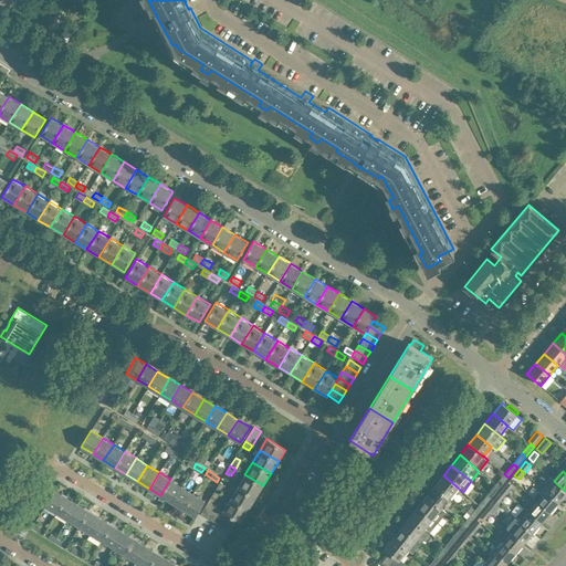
[(263,485),(244,474),(238,486),(257,498),(263,485)]
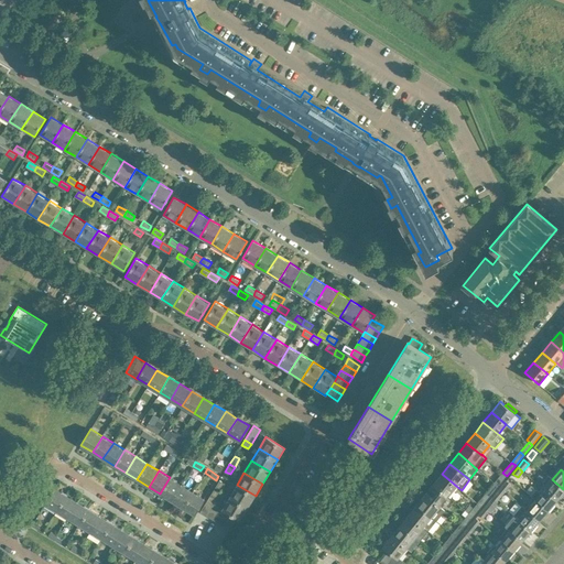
[(498,486),(507,476),(502,473),(495,483),(498,486)]
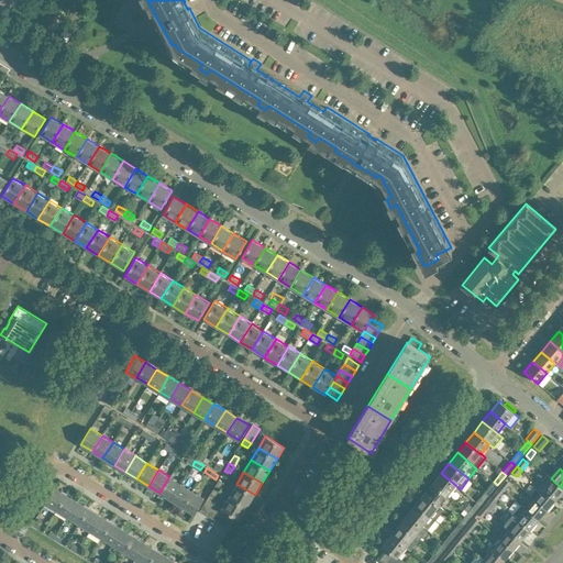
[(446,495),(455,485),(441,473),(432,483),(446,495)]
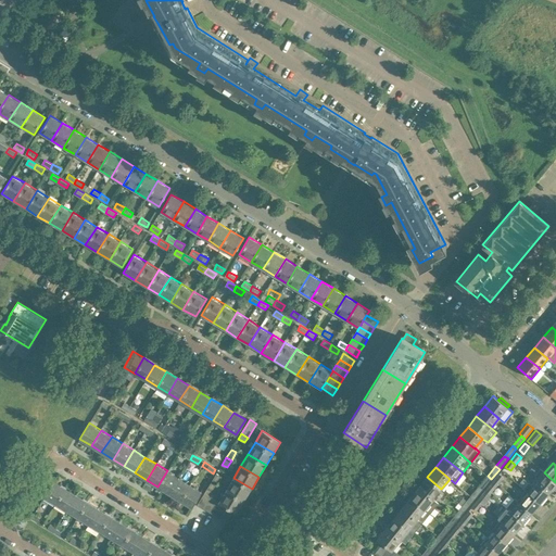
[(555,483),(555,482),(544,472),(541,469),(534,476),(539,479),(535,482),(548,493),(555,483)]
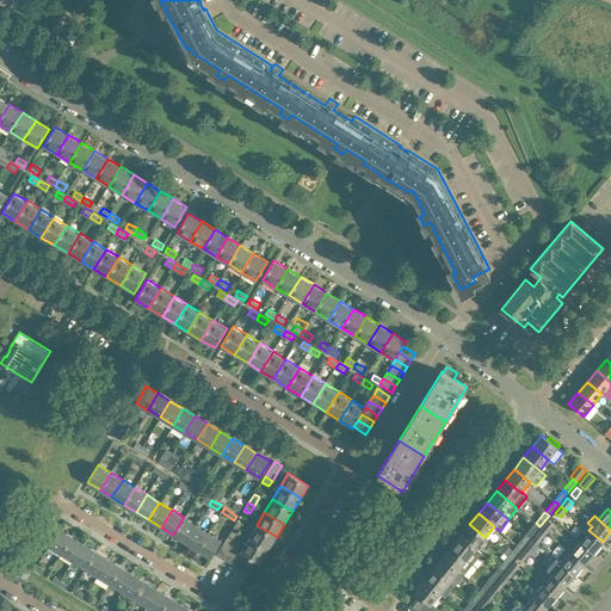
[(185,542),(196,525),(184,517),(173,535),(185,542)]
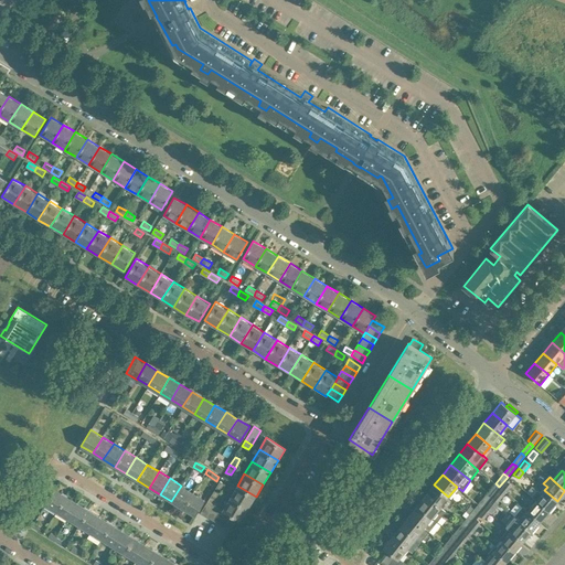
[(220,492),(225,483),(221,481),(215,489),(220,492)]
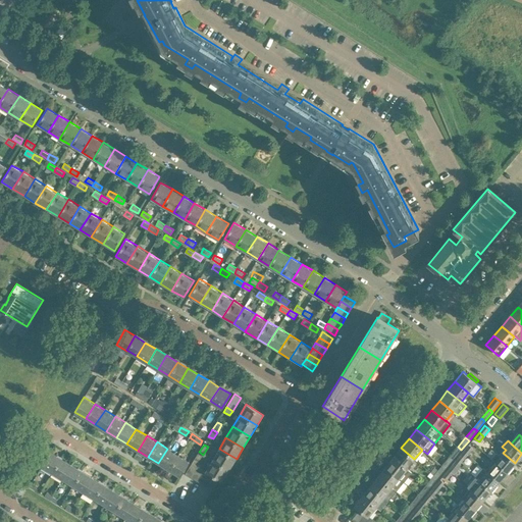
[(468,455),(473,449),(469,445),(463,452),(468,455)]
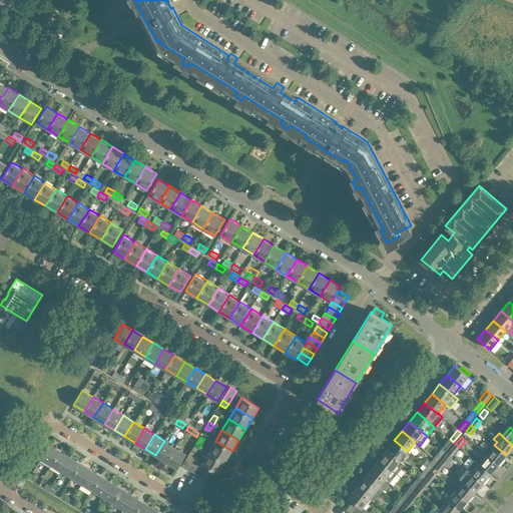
[(446,451),(453,442),(450,439),(442,448),(446,451)]
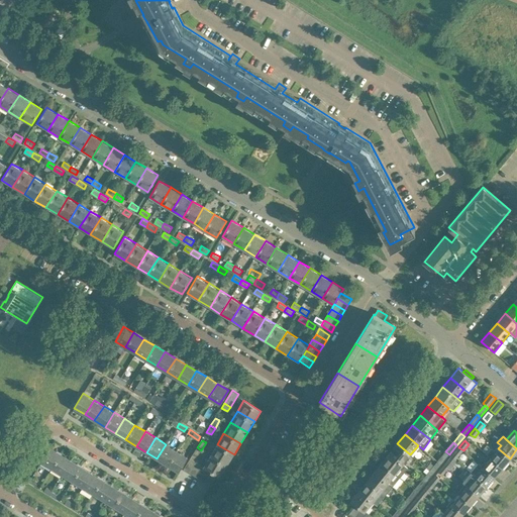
[(403,464),(403,463),(410,454),(397,443),(389,453),(403,464)]
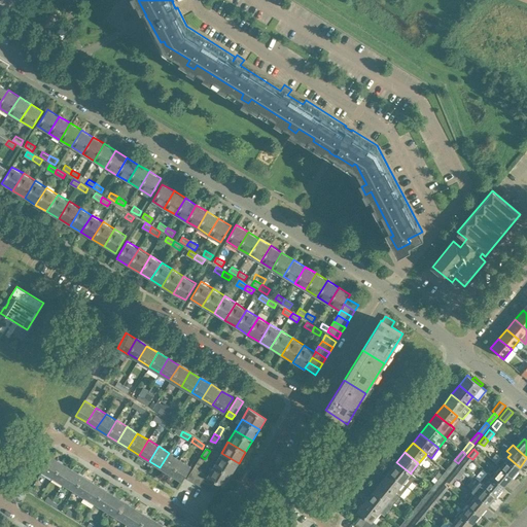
[(171,475),(180,459),(169,453),(160,467),(171,475)]
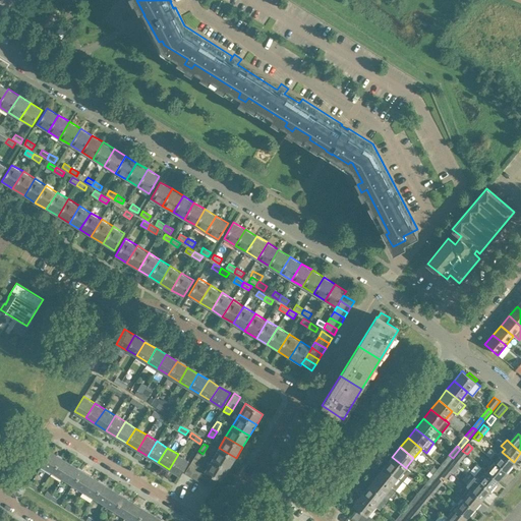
[(236,458),(219,448),(212,459),(229,469),(236,458)]
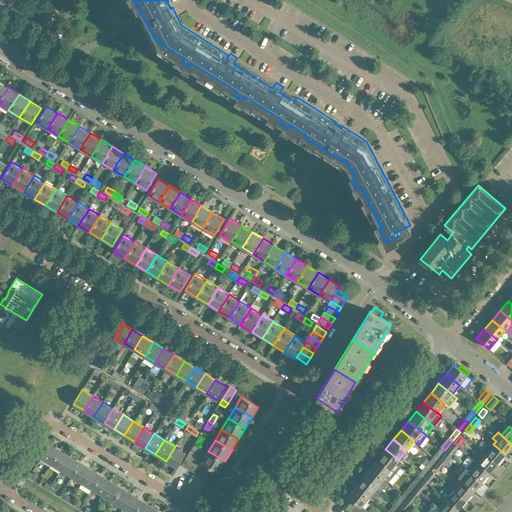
[(51,464),(60,450),(49,443),(40,457),(51,464)]
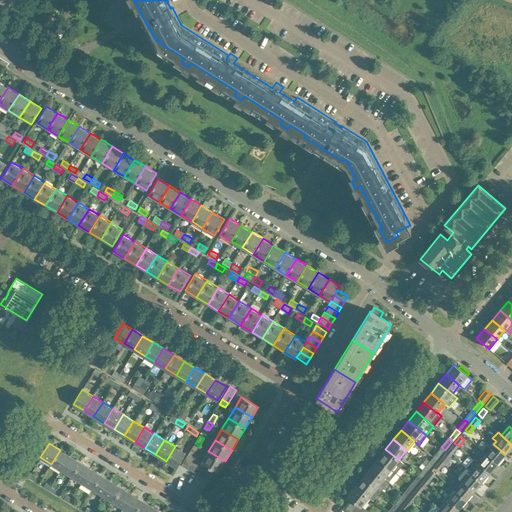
[(195,453),(199,446),(195,443),(191,450),(195,453)]
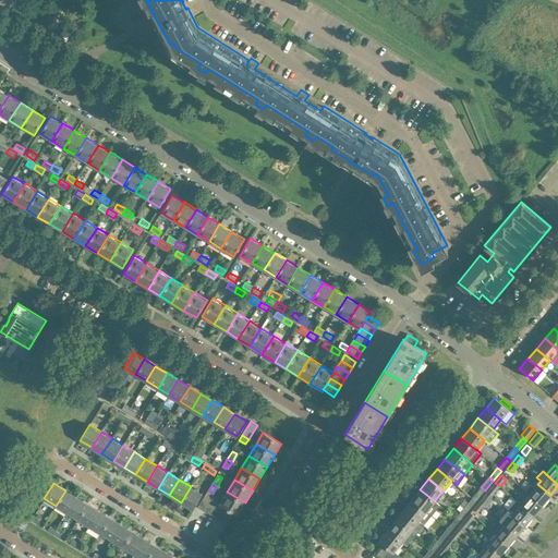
[(495,493),(500,486),(495,483),(490,488),(495,493)]
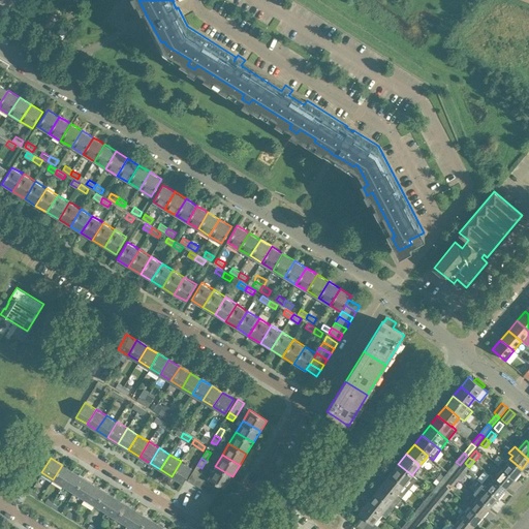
[(522,469),(509,459),(506,463),(503,459),(498,465),(502,468),(514,478),(522,469)]
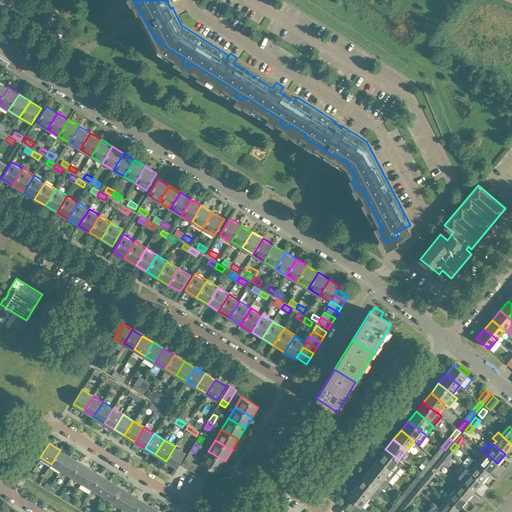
[(177,467),(186,452),(175,446),(166,461),(177,467)]
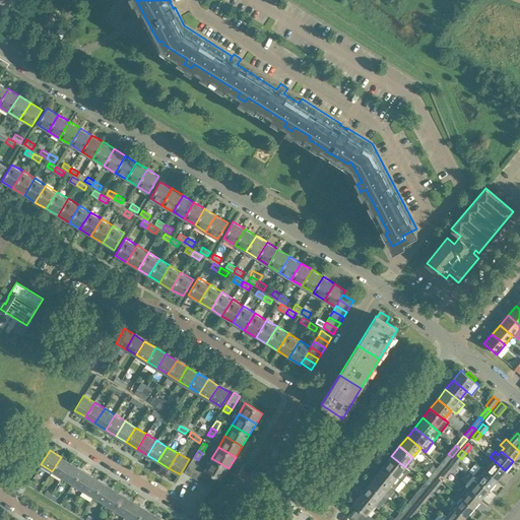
[(444,467),(452,457),(448,454),(441,464),(444,467)]
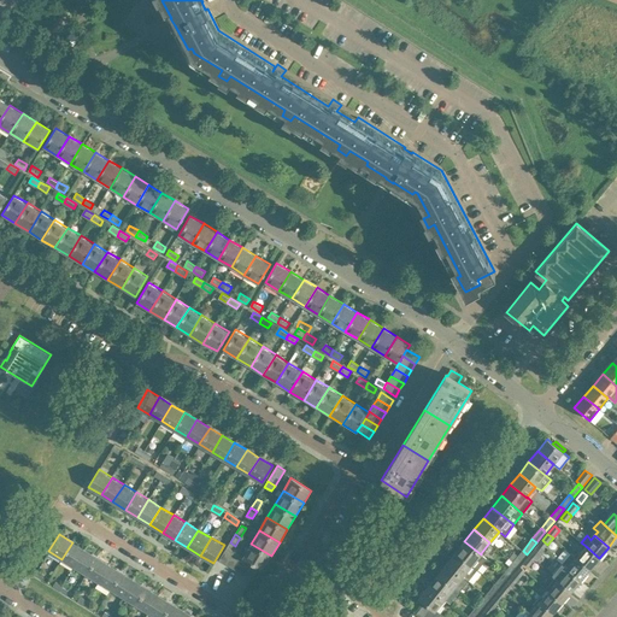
[(477,570),(486,558),(487,558),(481,553),(481,554),(464,541),(456,552),(477,570)]
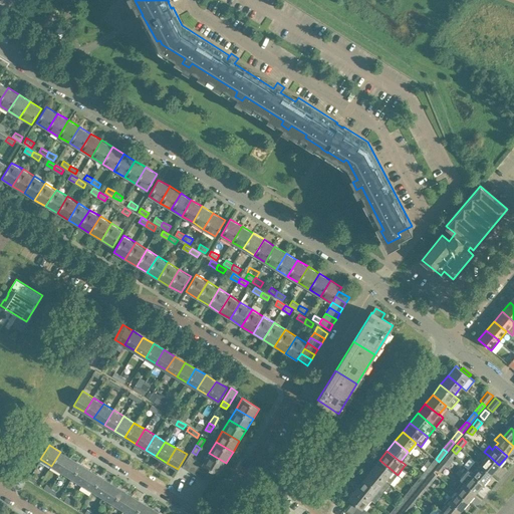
[(61,472),(70,458),(60,452),(51,466),(61,472)]
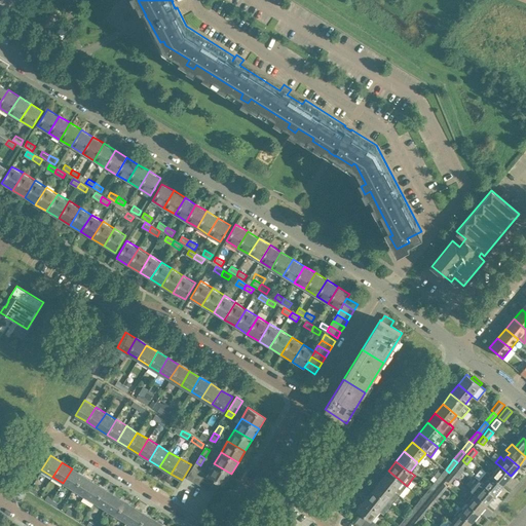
[(231,474),(214,463),(207,475),(210,478),(216,481),(221,484),(224,486),(231,474)]
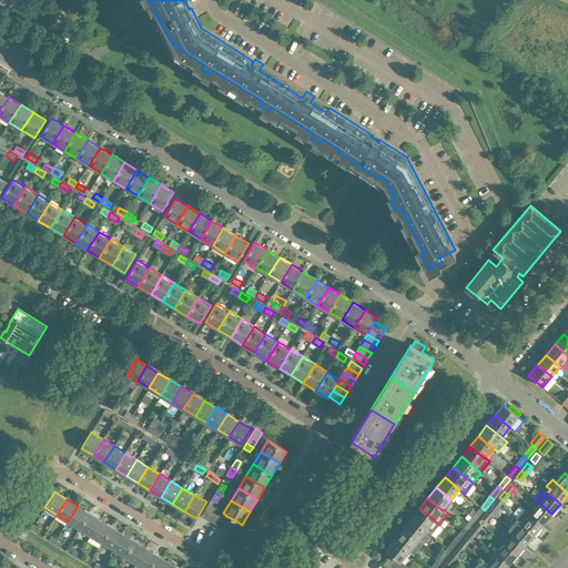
[(494,517),(503,507),(496,501),(487,511),(492,516),(494,517)]
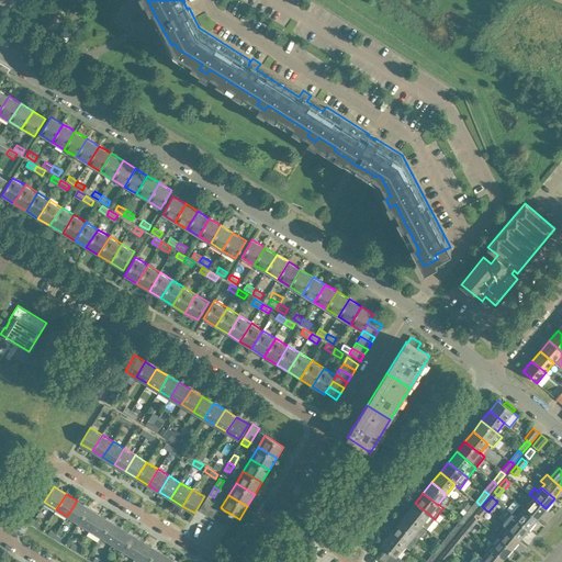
[(546,508),(534,497),(525,507),(537,518),(546,508)]
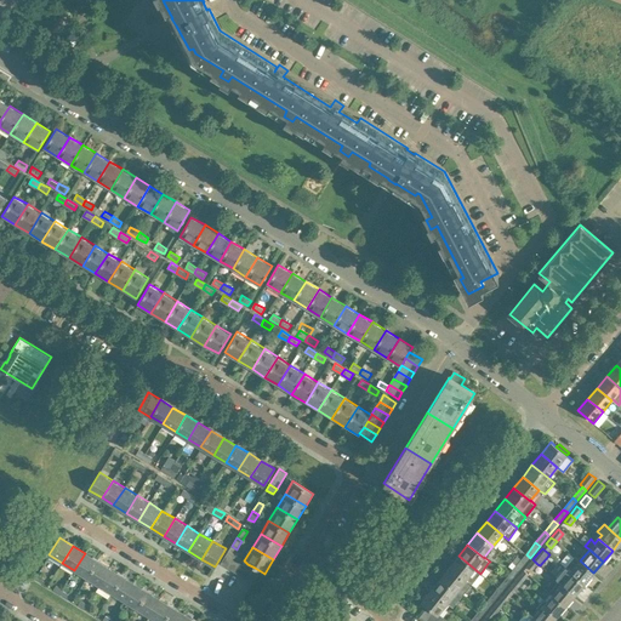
[(227,568),(235,556),(228,552),(221,564),(227,568)]
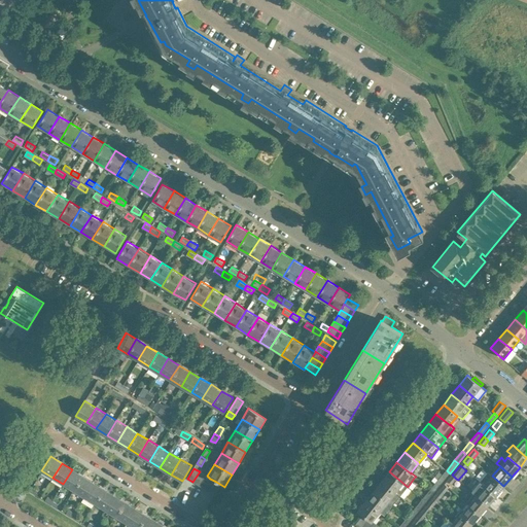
[(74,490),(82,476),(72,469),(63,484),(74,490)]
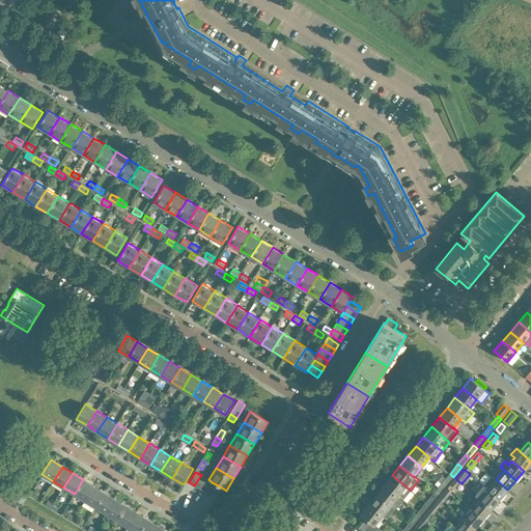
[(445,486),(453,477),(450,474),(442,483),(445,486)]
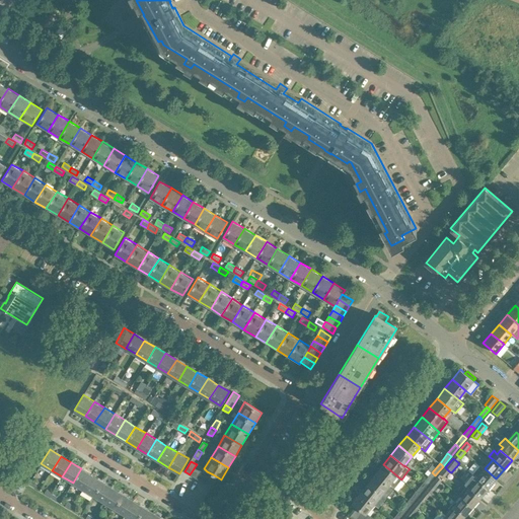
[(196,478),(202,467),(197,464),(190,474),(196,478)]
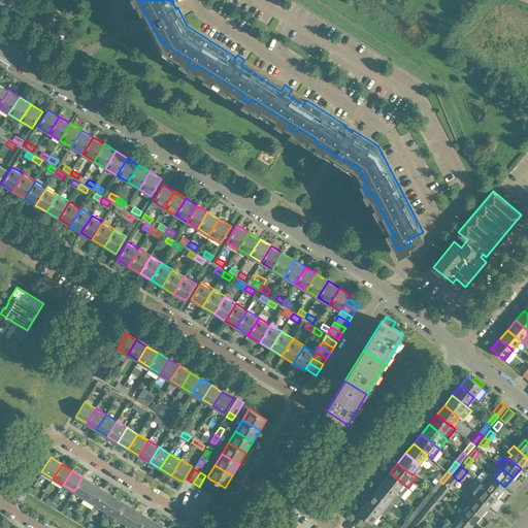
[(408,488),(390,472),(382,483),(396,493),(401,497),(408,488)]
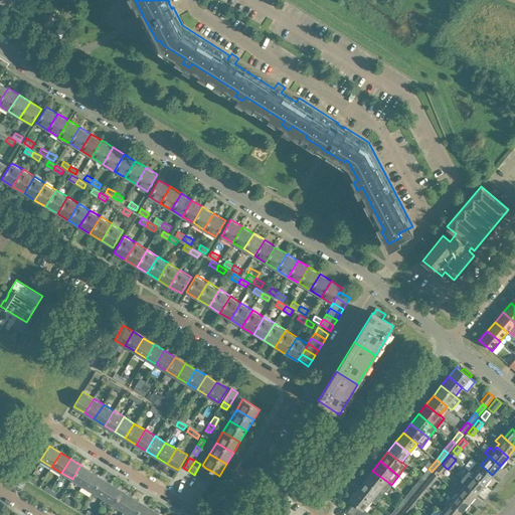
[(492,475),(481,465),(477,462),(469,471),(485,484),(492,475)]
